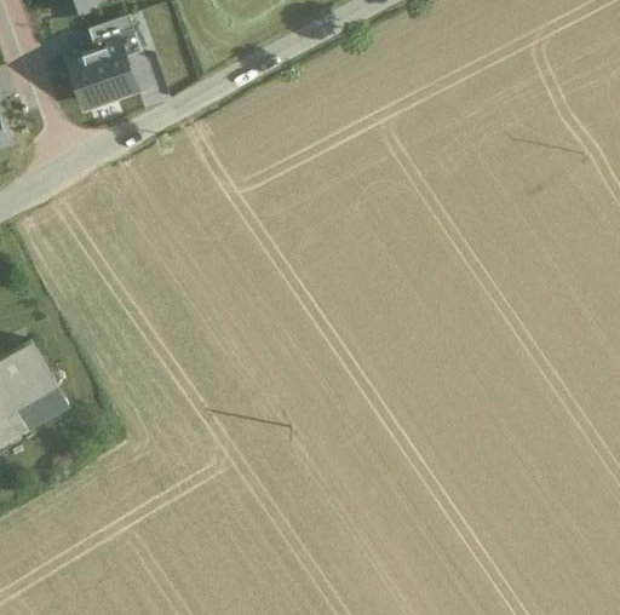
[(46,0),(53,19),(105,3),(104,0),(46,0)]
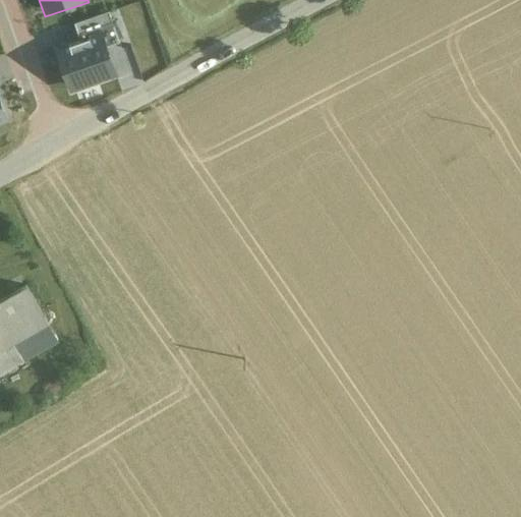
[(67,46),(55,50),(70,93),(116,76),(107,49),(119,45),(109,14),(74,26),(77,36),(65,40),(67,46)]
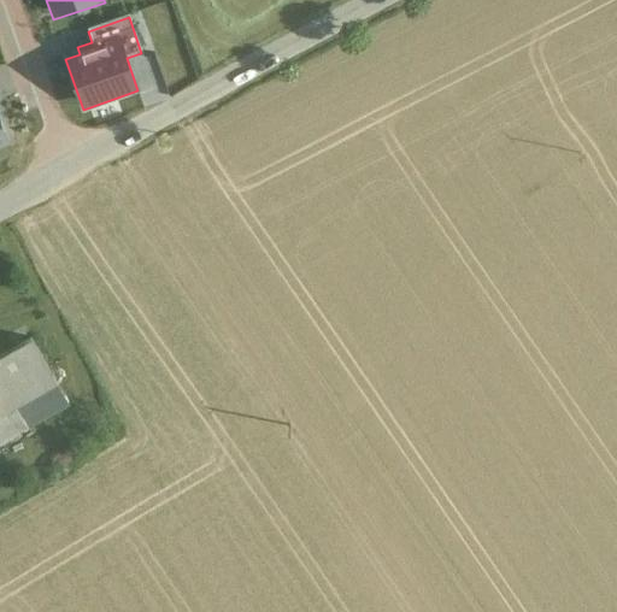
[(0,151),(10,147),(0,118),(0,151)]
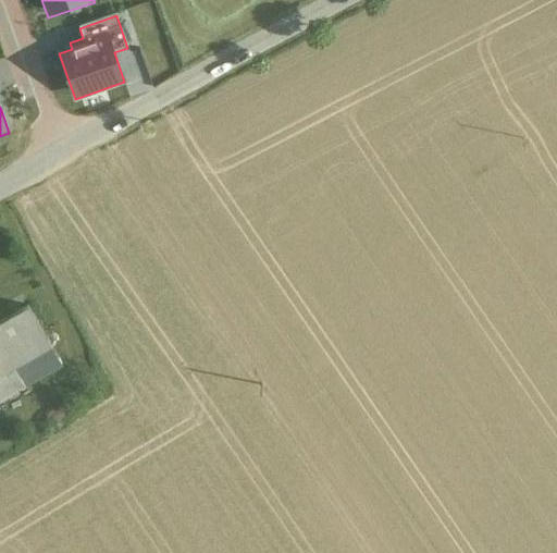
[(28,309),(0,324),(0,378),(0,379),(51,349),(28,309)]
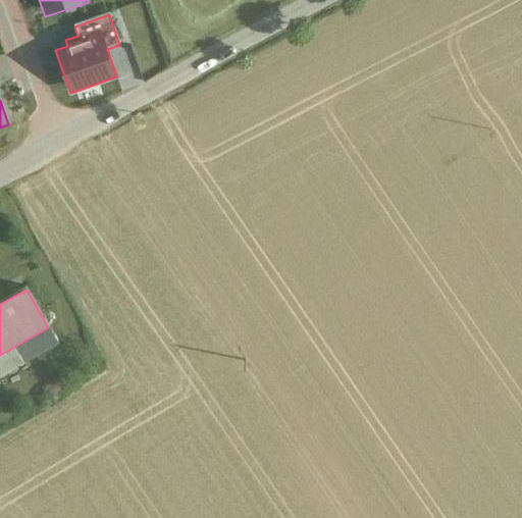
[(0,355),(0,377),(58,345),(48,327),(0,355)]
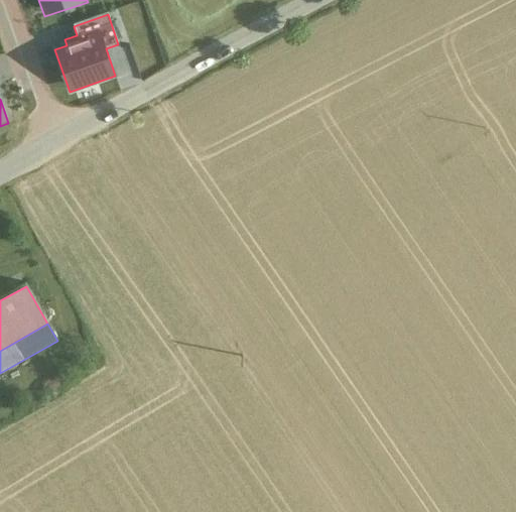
All buildings are outlined.
